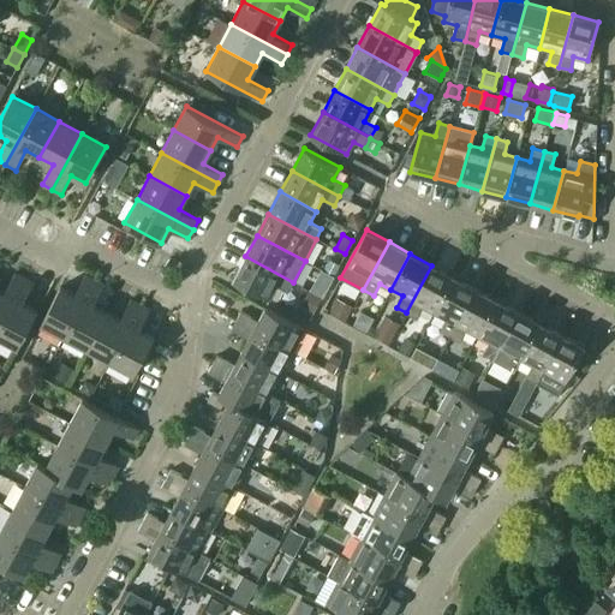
[(293,282),(245,256),(233,279),(269,299),(276,286),(287,292),(293,282)]
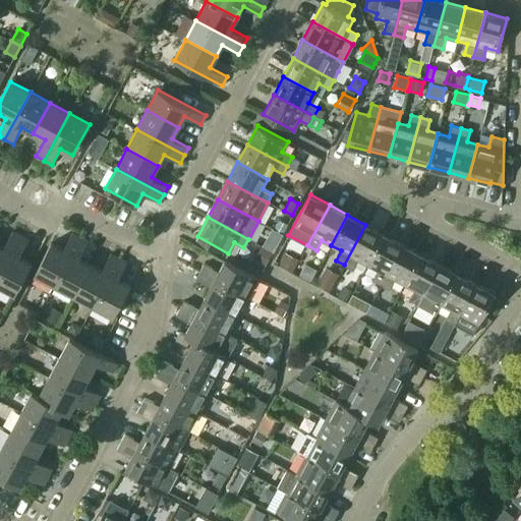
[(384,234),(365,225),(344,265),(352,270),(358,259),(367,265),(384,234)]
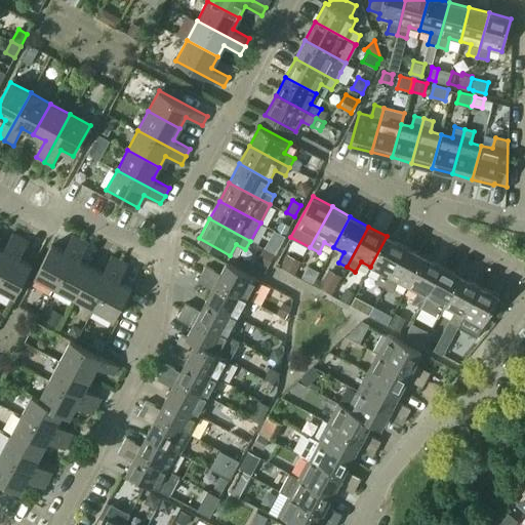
[(0,275),(21,237),(12,233),(3,249),(0,247),(0,275)]
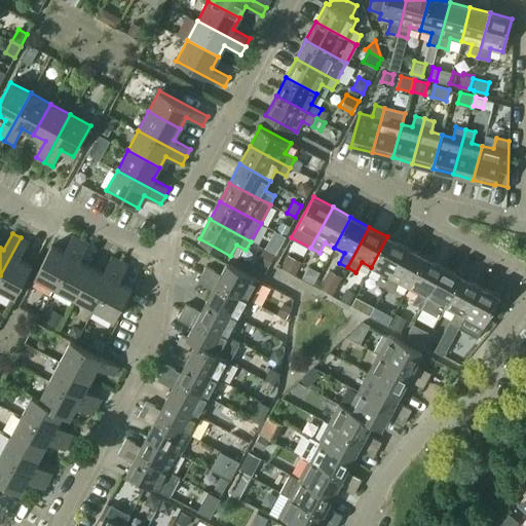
[(54,288),(80,239),(72,235),(64,252),(51,246),(34,276),(54,288)]
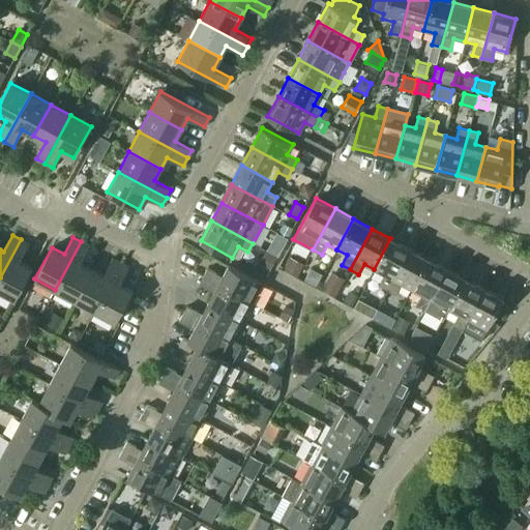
[(409,248),(390,238),(374,269),(384,275),(379,285),(387,290),(409,248)]
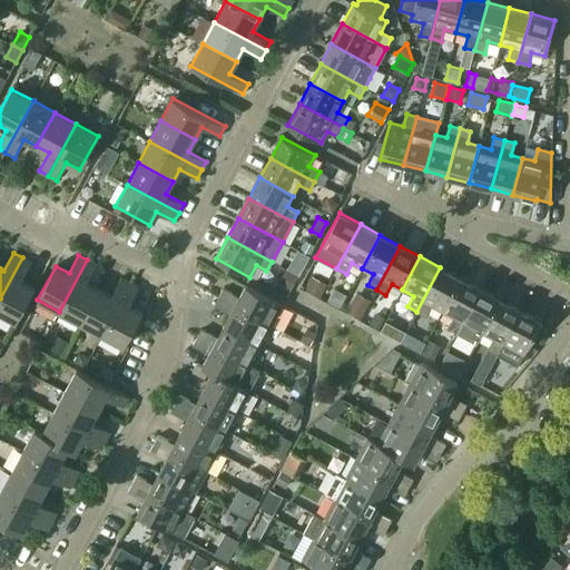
[(22,257),(0,298),(0,313),(17,322),(35,287),(21,281),(30,263),(22,257)]
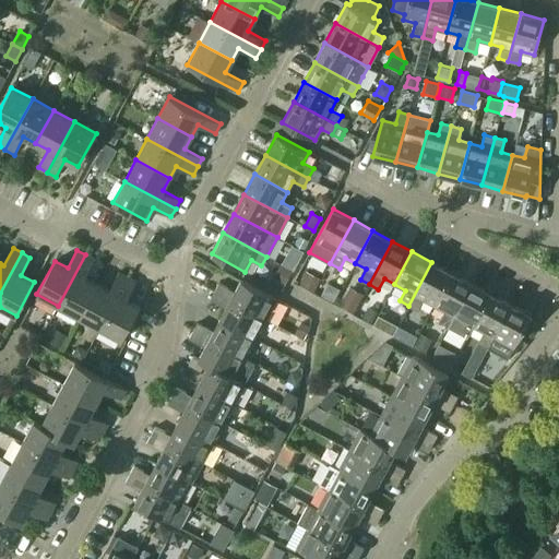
[(79,317),(97,284),(84,277),(94,259),(85,254),(58,306),(79,317)]
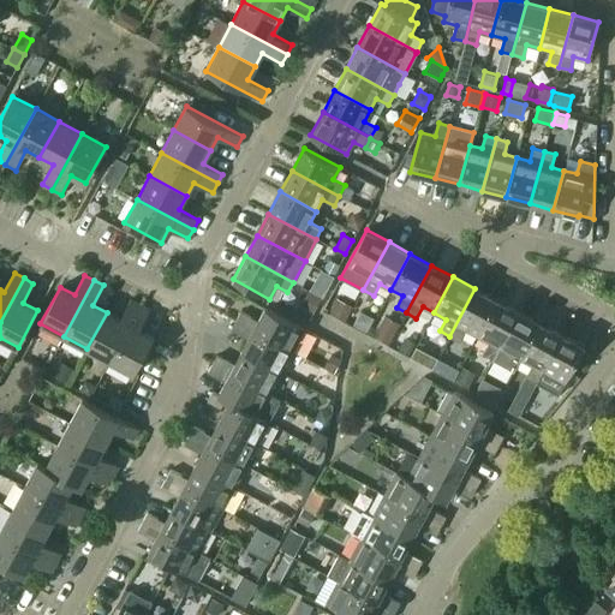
[(496,300),(475,288),(449,336),(459,341),(466,330),(477,336),(496,300)]
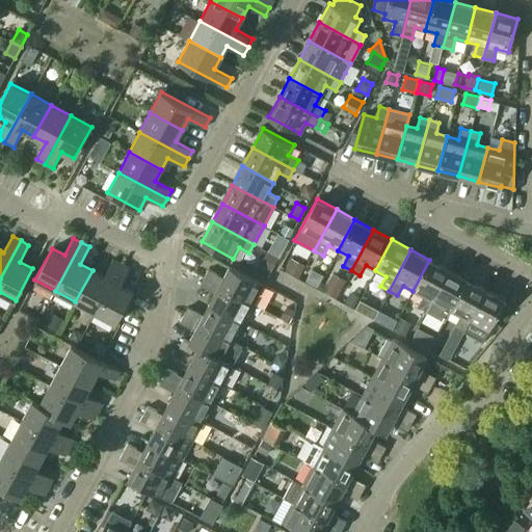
[(267,253),(260,265),(271,270),(273,265),(274,263),(276,261),(277,258),(267,253)]
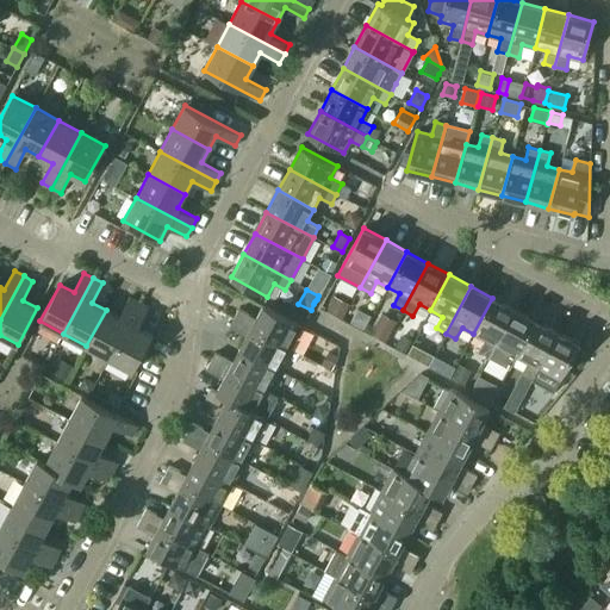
[(109,358),(138,303),(129,297),(119,316),(106,310),(86,346),(109,358)]
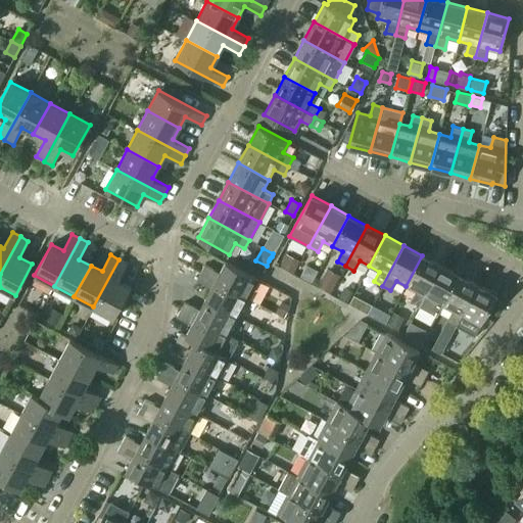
[(287,254),(281,267),(294,274),(300,262),(287,254)]
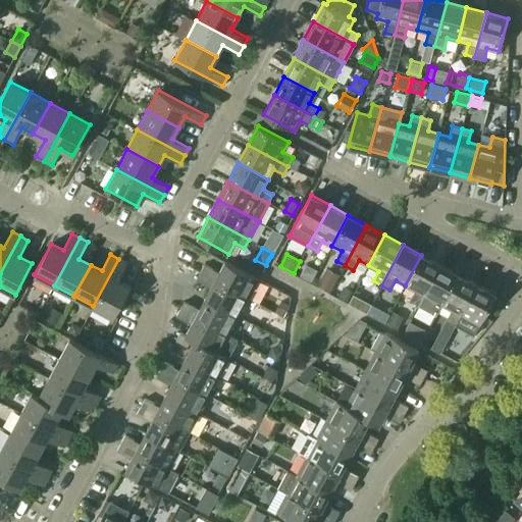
[(439,264),(421,255),(405,285),(405,286),(414,293),(410,301),(418,305),(439,264)]
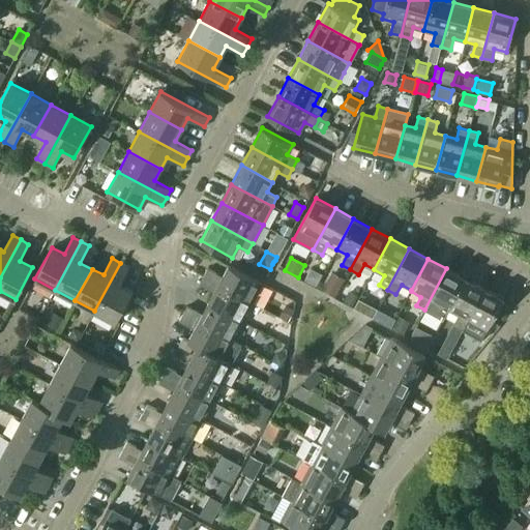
[(120,263),(94,311),(115,322),(133,290),(119,284),(128,267),(120,263)]
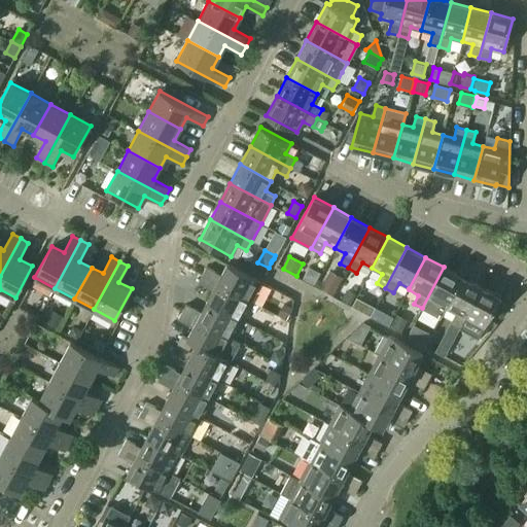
[(202,275),(250,301),(260,281),(227,264),(221,275),(206,267),(202,275)]
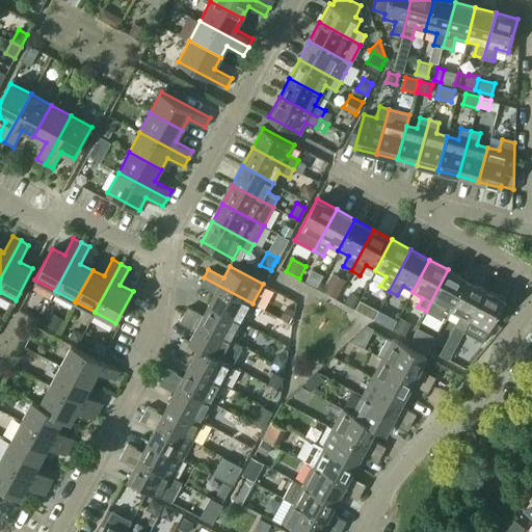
[(467,280),(448,269),(426,311),(444,321),(450,311),(467,280)]
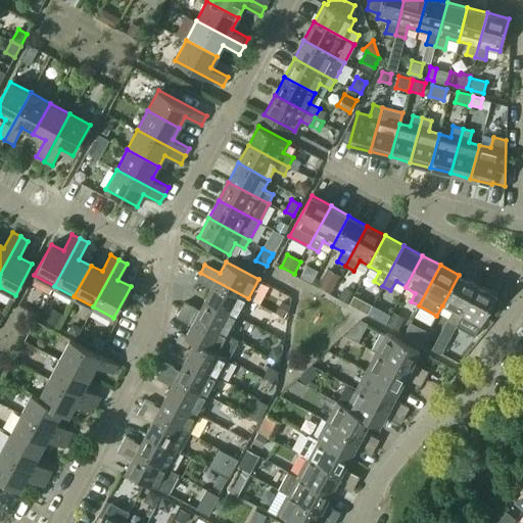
[(325,272),(318,286),(330,293),(338,279),(325,272)]
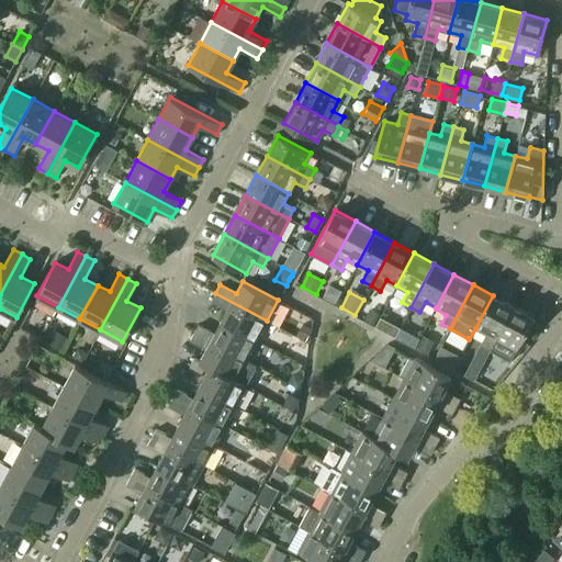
[(257,340),(267,321),(215,293),(211,301),(227,310),(221,321),(257,340)]
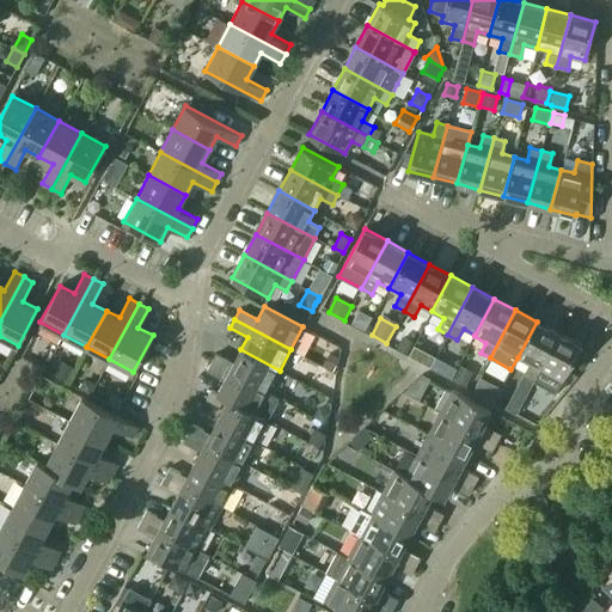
[(558,334),(537,322),(518,357),(530,363),(522,375),(533,380),(558,334)]
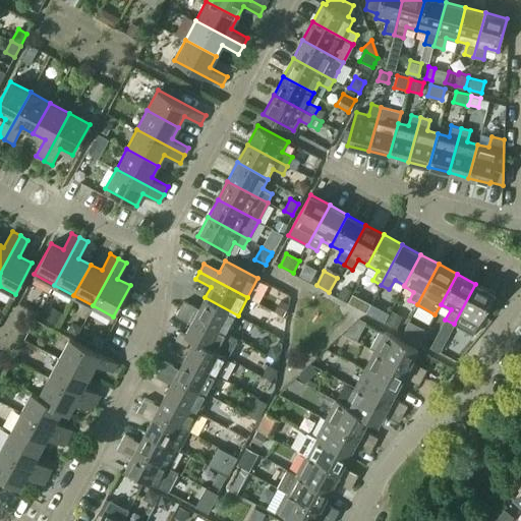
[(475,284),(454,324),(462,329),(467,319),(478,325),(495,294),(475,284)]
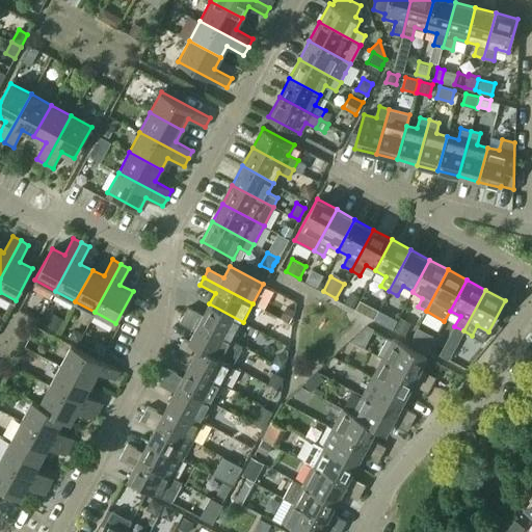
[(350,292),(345,302),(353,308),(355,309),(361,297),(350,292)]
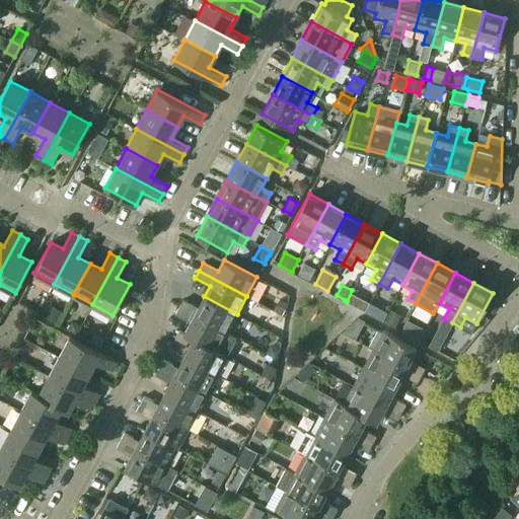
[(227,332),(237,314),(204,296),(198,307),(183,299),(179,306),(227,332)]
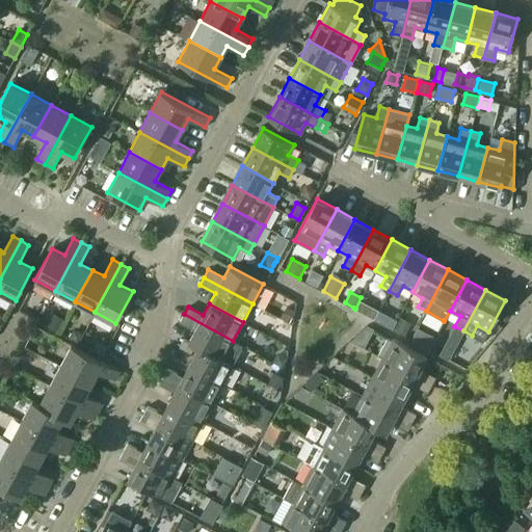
[(369,304),(365,313),(374,318),(378,310),(369,304)]
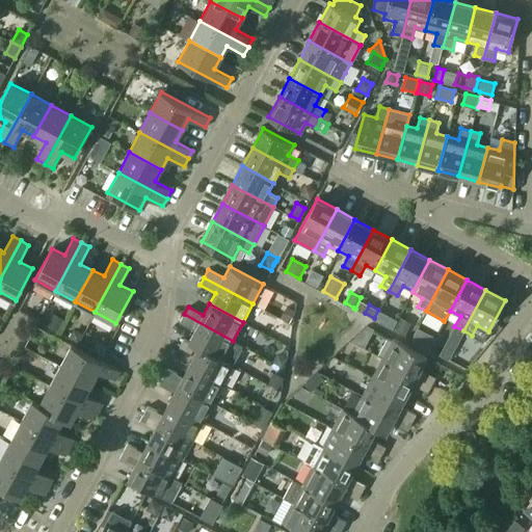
[(287,307),(281,318),(289,322),(295,311),(287,307)]
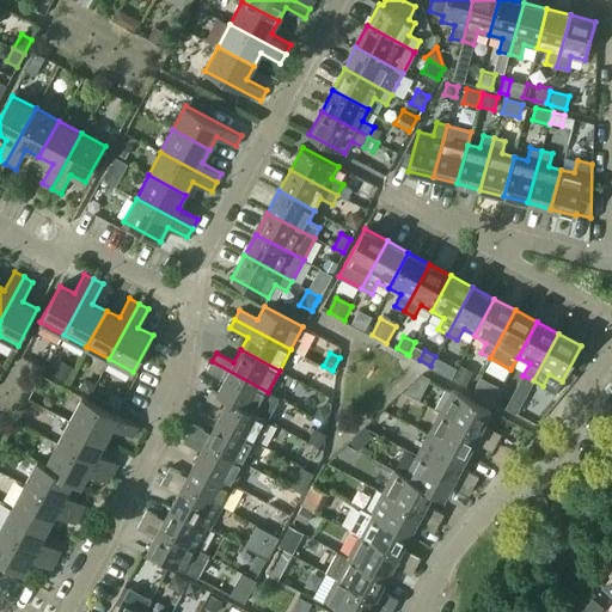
[(445,360),(439,371),(450,377),(456,366),(445,360)]
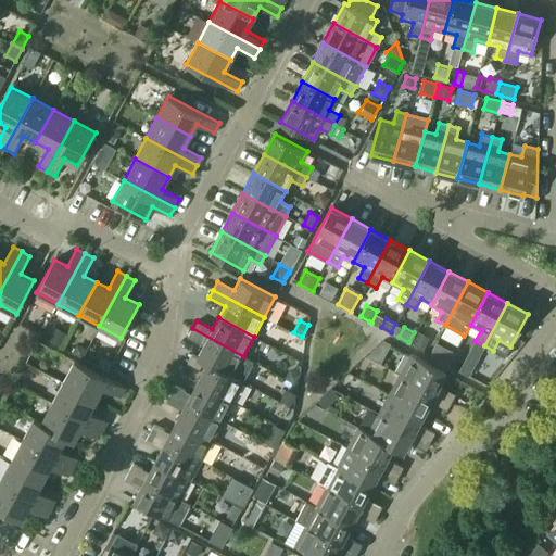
[(253,361),(243,356),(192,328),(188,337),(203,345),(198,357),(197,357),(207,363),(232,376),(234,375),(242,380),(253,361)]
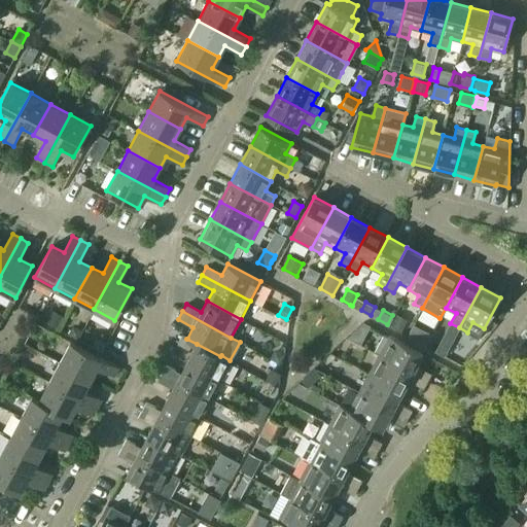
[(396,314),(390,325),(401,331),(409,320),(396,314)]
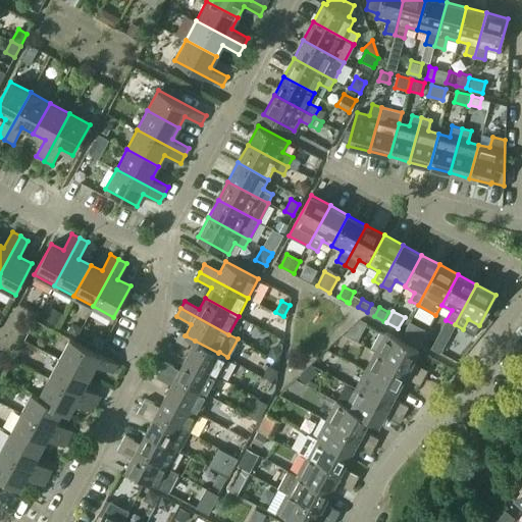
[(446,320),(431,347),(432,347),(440,352),(448,337),(455,324),(446,320)]
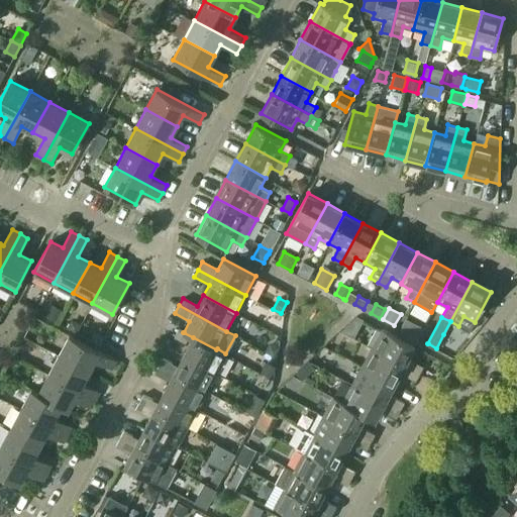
[(415,323),(409,333),(418,338),(424,327),(415,323)]
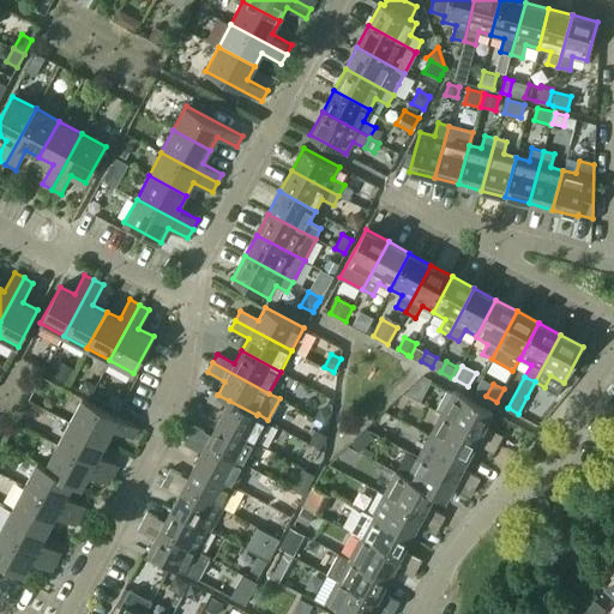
[(217,422),(257,443),(269,421),(268,420),(258,414),(257,415),(229,401),(217,395),(218,395),(211,391),(206,401),(224,409),(217,422)]
